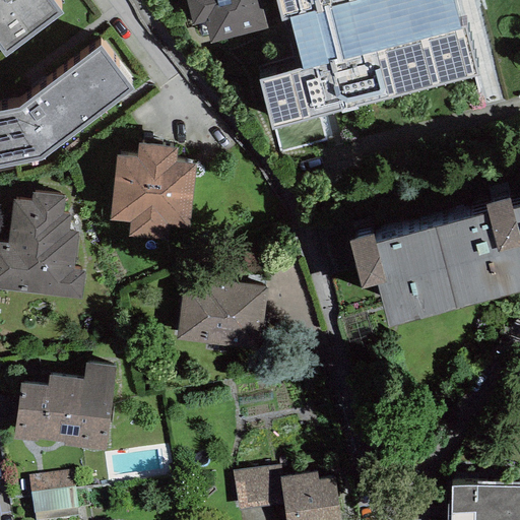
[(62,15),(51,0),(0,0),(0,51),(5,58),(62,15)]
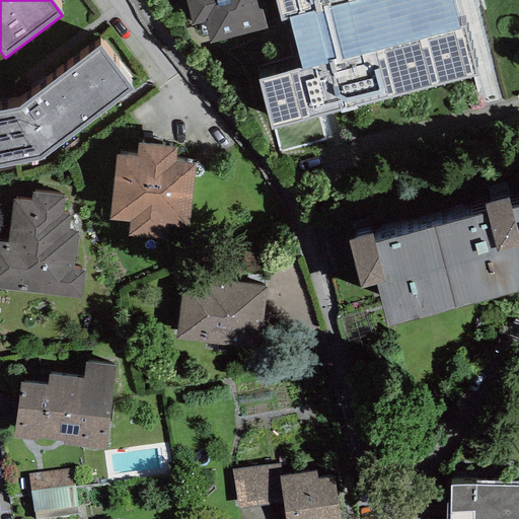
[(258,0),(184,0),(192,24),(204,21),(209,43),(266,27),(258,0)]
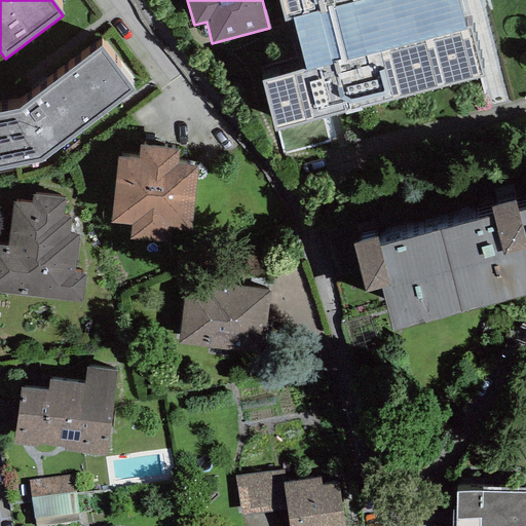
[(279,0),(286,21),(292,20),(305,71),(262,81),(274,132),(277,130),(283,153),(329,142),(330,147),(487,108),(478,72),(483,70),(471,21),(463,22),(457,0),(279,0)]
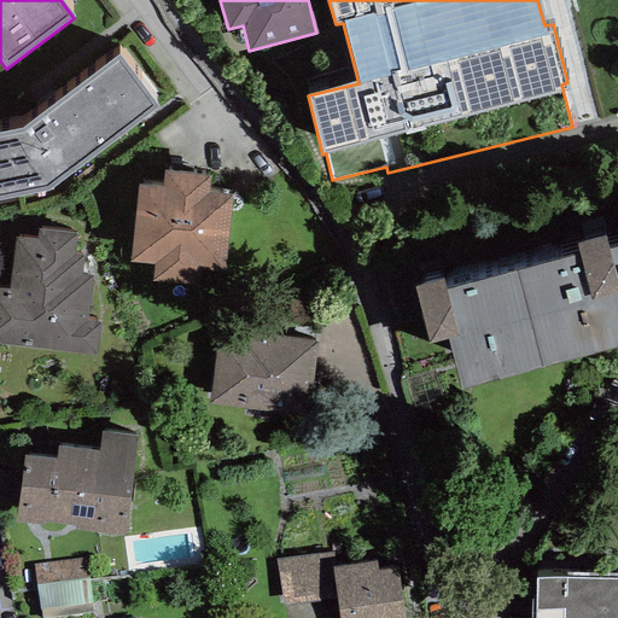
[(159,111),(120,56),(22,128),(0,132),(0,202),(47,193),(159,111)]
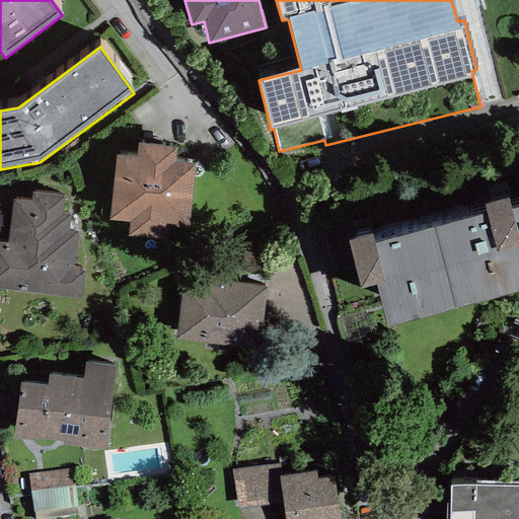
[(174,162),(175,148),(137,144),(136,158),(116,156),(108,219),(128,222),(127,235),(165,239),(167,226),(188,228),(195,164),(174,162)]
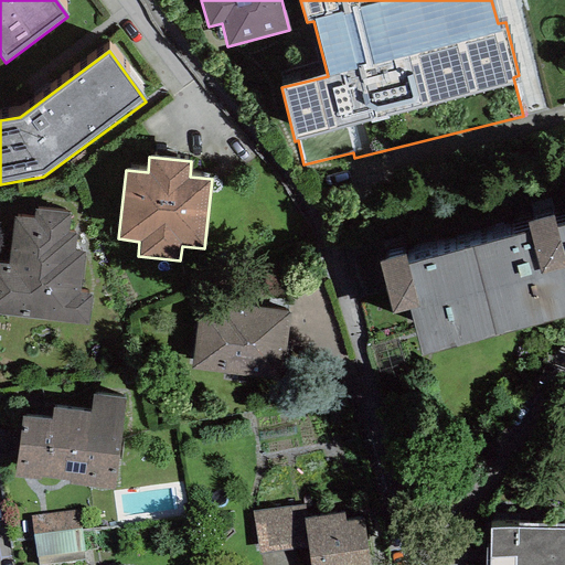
[(9,265),(0,264),(0,313),(89,326),(93,295),(80,294),(85,252),(75,251),(77,234),(68,233),(71,213),(35,209),(33,220),(16,217),(9,265)]
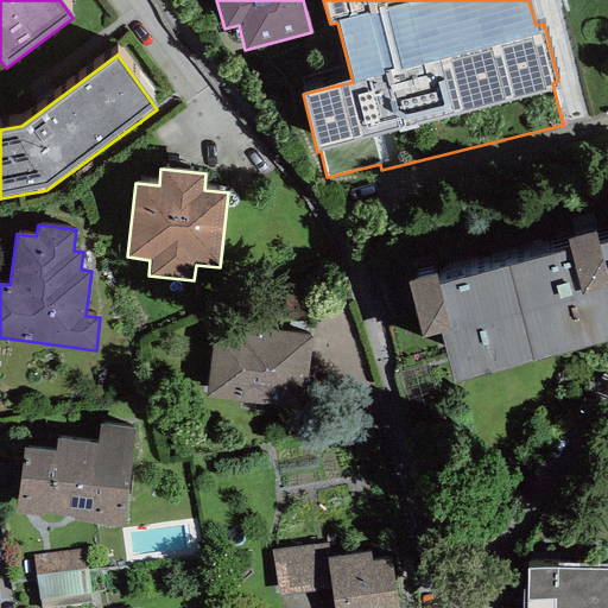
[(436,276),(426,278),(423,266),(373,279),(385,330),(418,322),(423,337),(439,333),(454,384),(607,343),(607,245),(600,248),(597,234),(568,241),(570,252),(439,285),(436,276)]
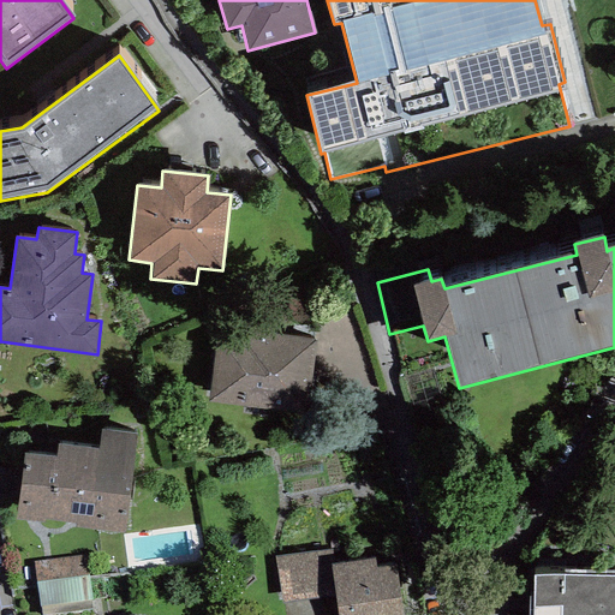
[(306,413),(316,339),(218,326),(207,400),(306,413)]
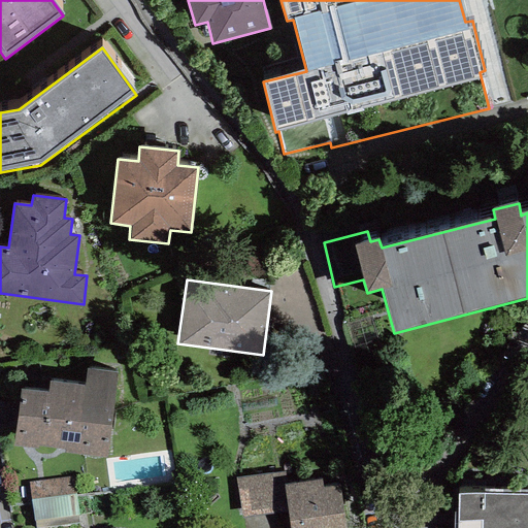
[(119,372),(88,368),(86,385),(50,381),(48,391),(22,388),(14,446),(38,449),(38,444),(67,449),(66,452),(107,457),(119,372)]
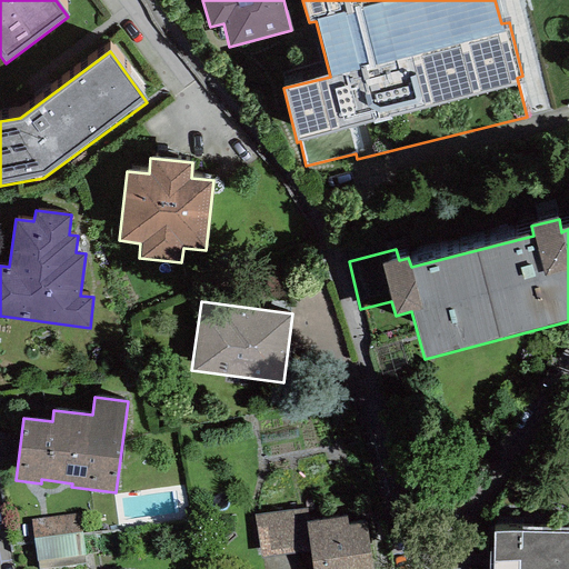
[(308,509),(256,517),(262,557),(311,549),(313,568),(373,568),(368,522),(349,525),(347,516),(309,521),(308,509)]
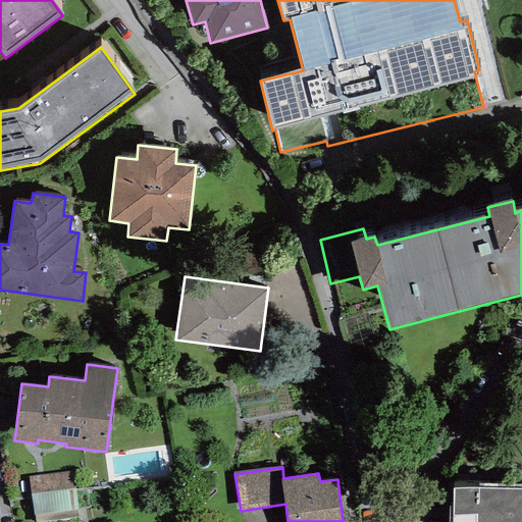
[(73,470),(28,477),(34,521),(41,521),(80,517),(73,470)]
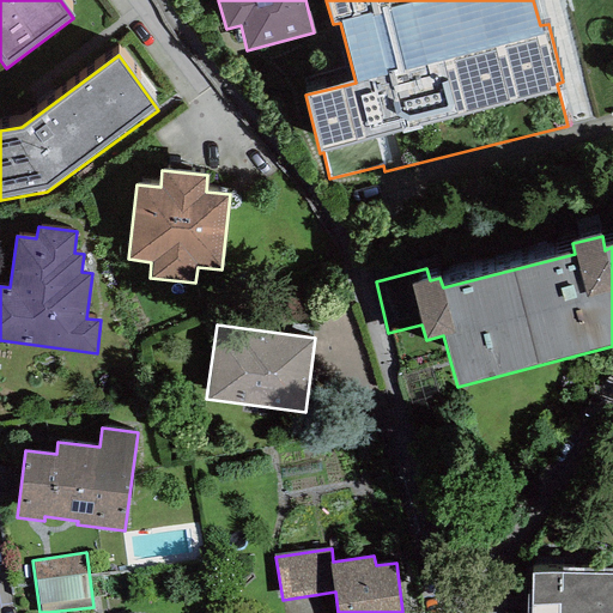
[(532,612),(612,612),(612,572),(533,572),(532,612)]
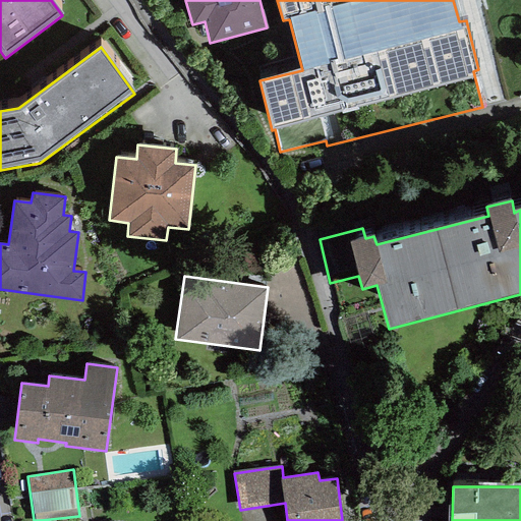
All buildings are outlined.
